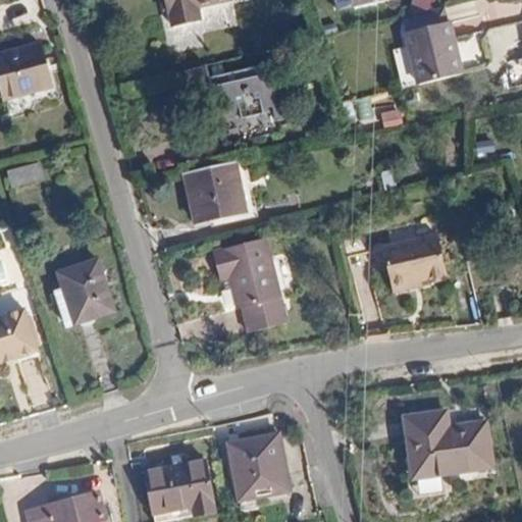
[(229,0),(164,0),(167,13),(169,13),(172,28),(199,22),(197,7),(229,0)]
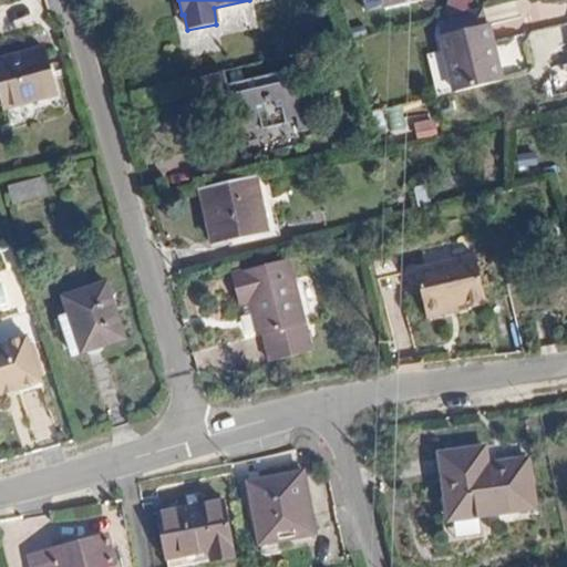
[(377,0),(379,12),(425,3),(424,0),(377,0)]
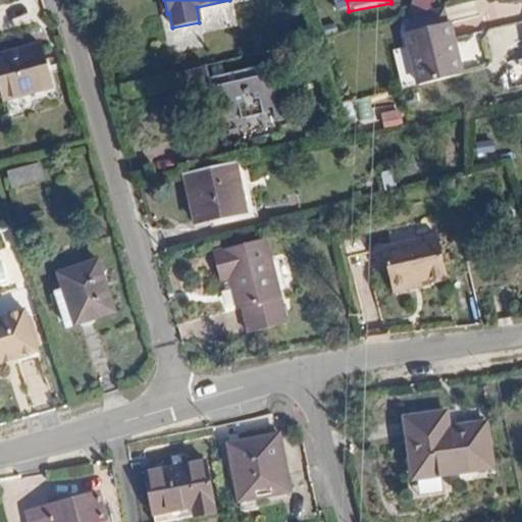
[(450,23),(446,8),(404,18),(407,33),(450,23)]
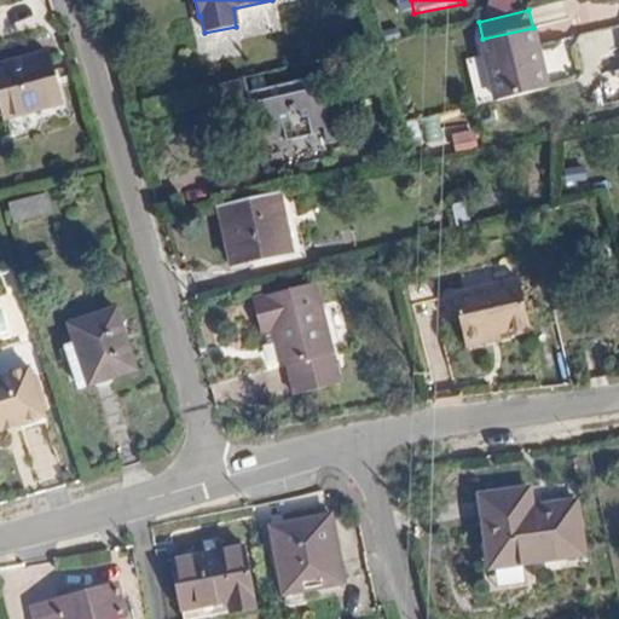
[(539,53),(533,28),(482,39),(497,100),(548,90),(539,53)]
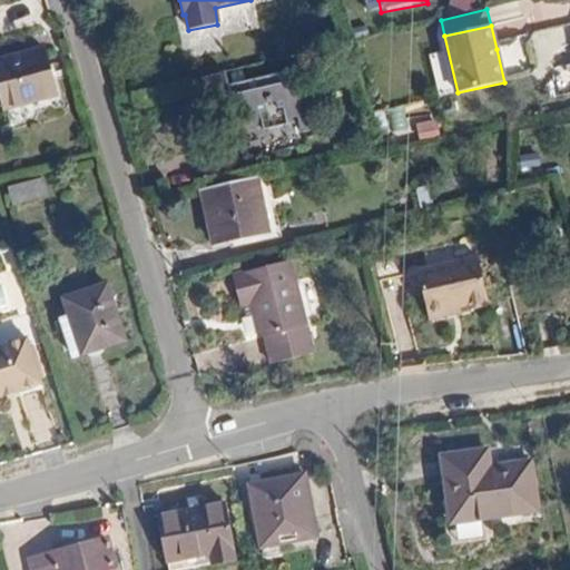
[(57,96),(43,48),(0,60),(0,89),(6,110),(57,96)]
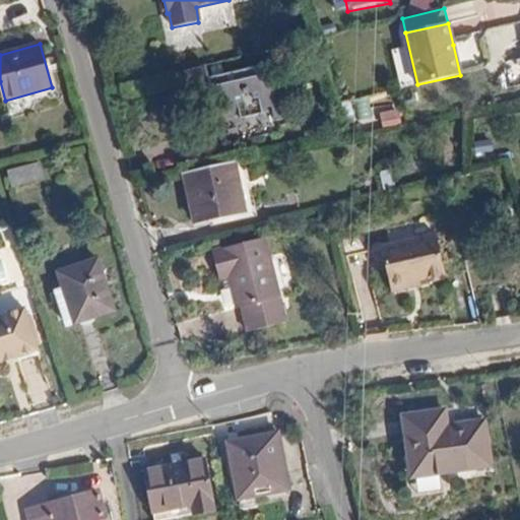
[(513,83),(519,80),(519,58),(506,64),(513,83)]
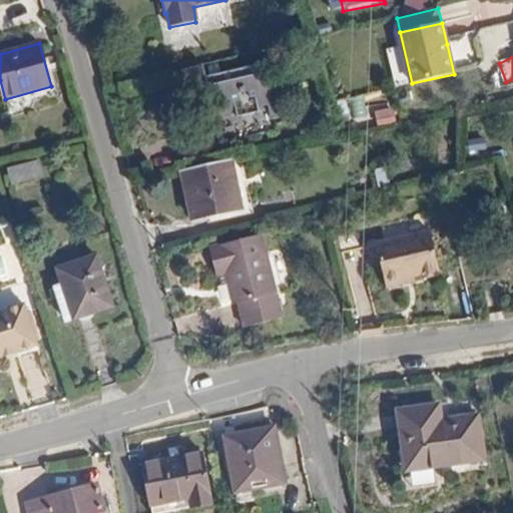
[(218,83),(229,132),(281,121),(271,72),(218,83)]
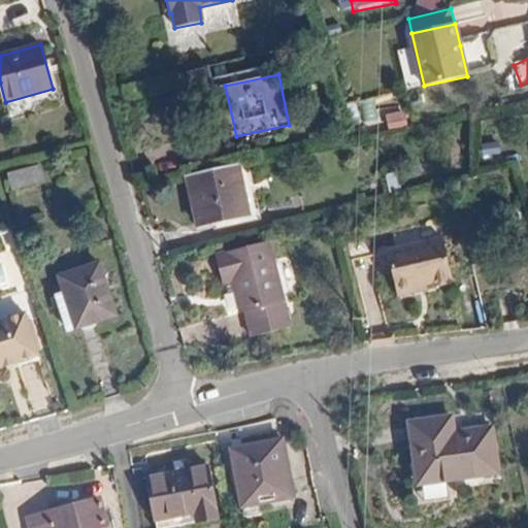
[(405,109),(387,114),(391,130),(410,124),(405,109)]
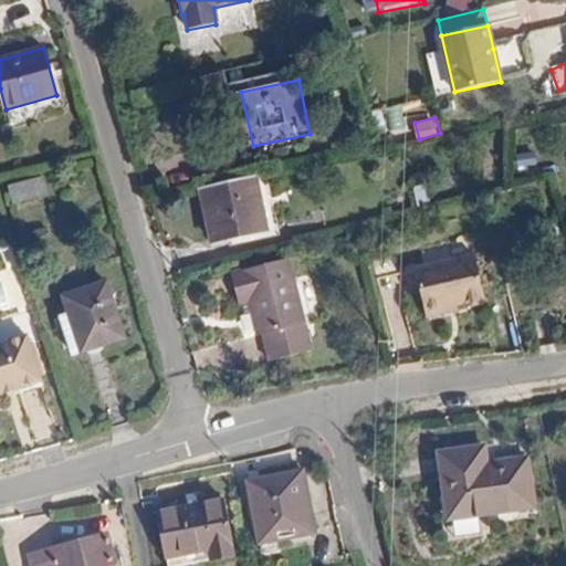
[(200,188),(208,222),(262,209),(255,176),(200,188)]
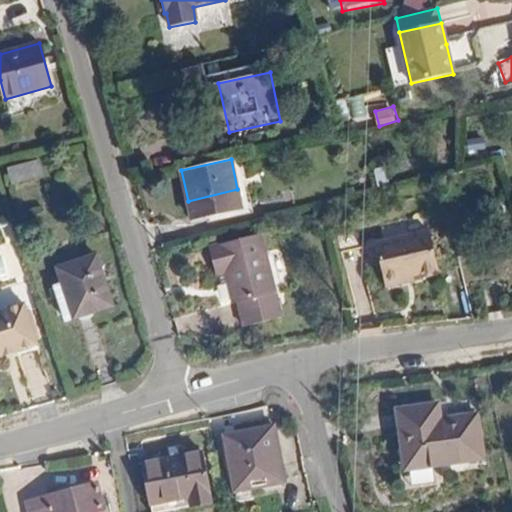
[(41,177),(37,161),(7,169),(11,185),(41,177)]
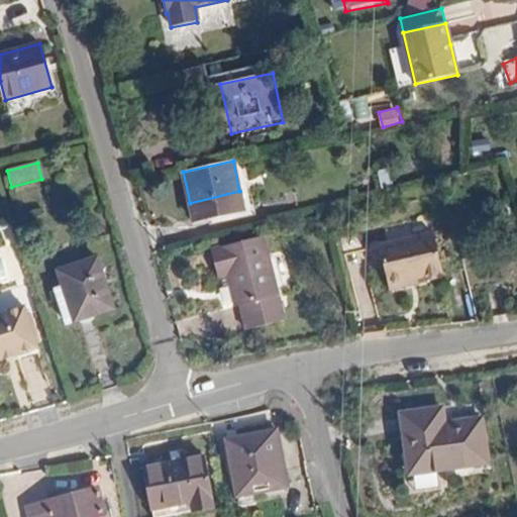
[(239,191),(190,203),(194,221),(243,211),(239,191)]
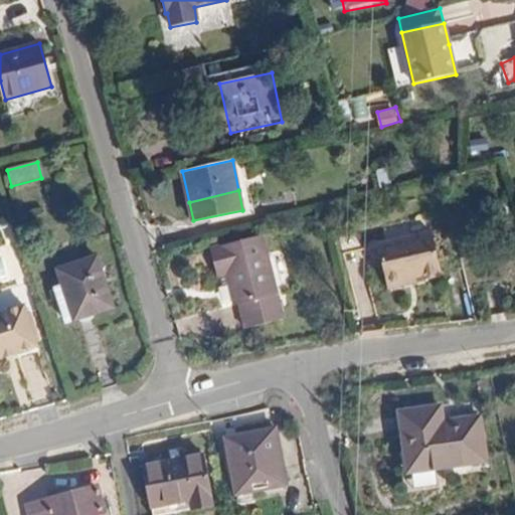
[(431,228),(379,242),(391,286),(415,280),(443,272),(431,228)]
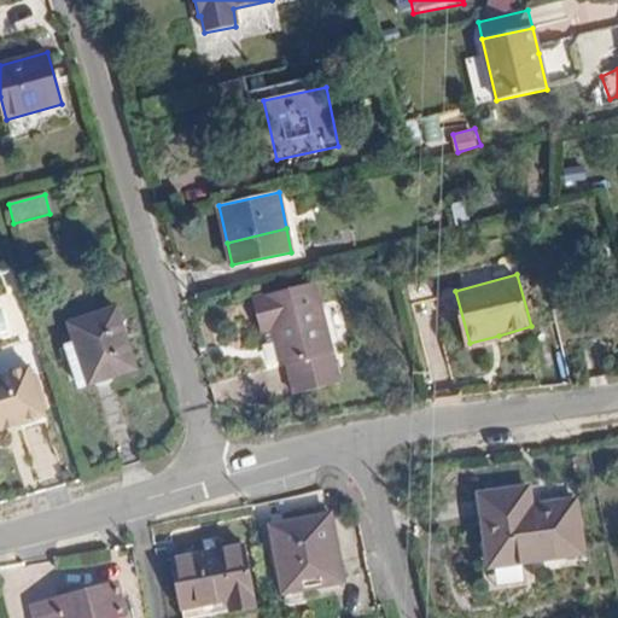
[(339,377),(310,279),(250,296),(260,330),(269,327),(280,363),(287,362),(296,391),(339,377)]
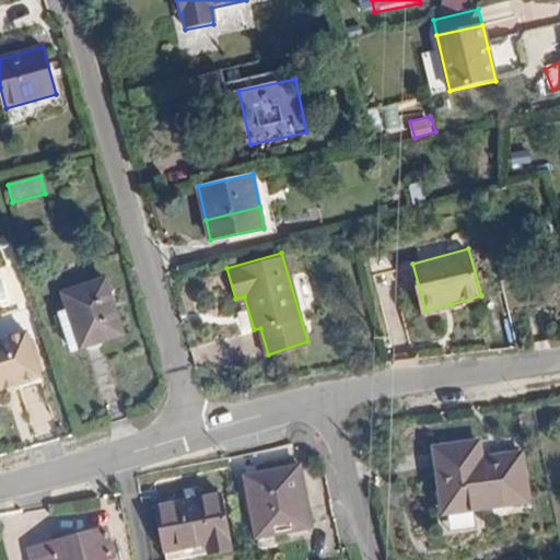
[(68,308),(80,350),(123,336),(105,281),(62,294),(68,308)]
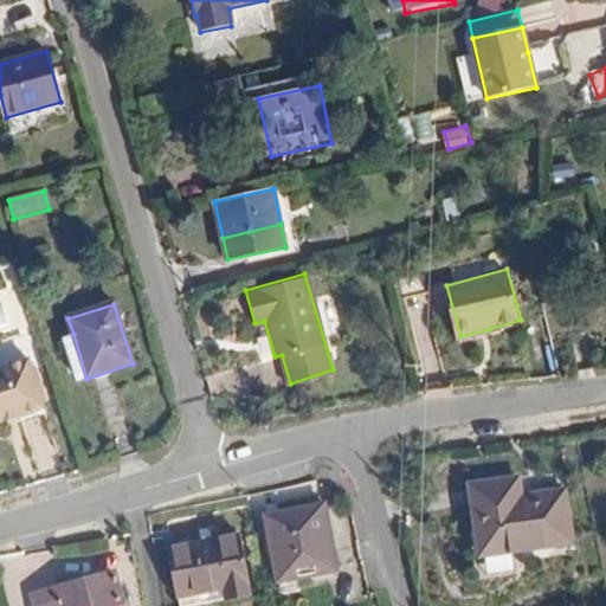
[(77,381),(86,379),(73,334),(63,337),(77,381)]
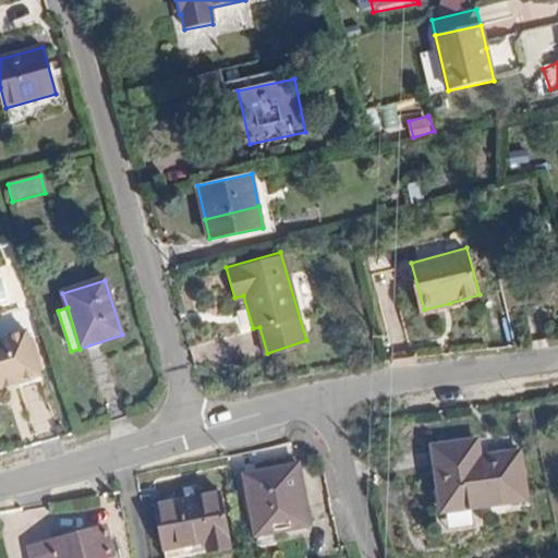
[(41,379),(26,336),(1,343),(1,347),(0,346),(0,390),(1,389),(13,386),(16,388),(41,379)]
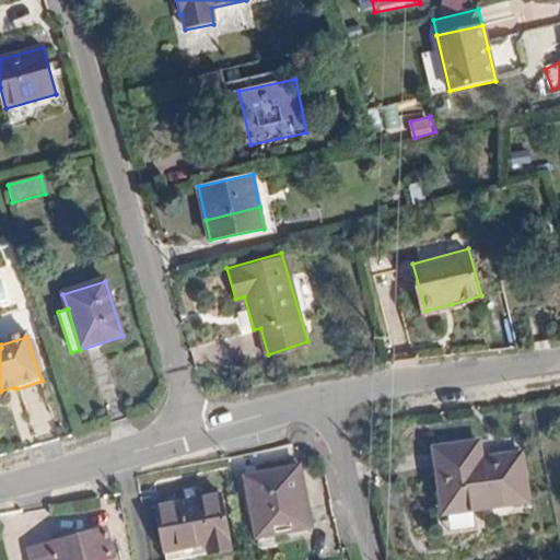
[(430,454),(443,520),(526,502),(515,453),(475,462),(471,445),(430,454)]
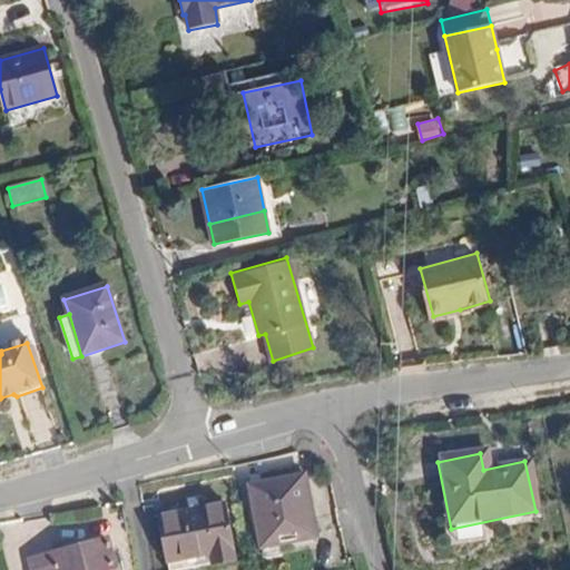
[(317,538),(305,474),(248,484),(261,548),(317,538)]
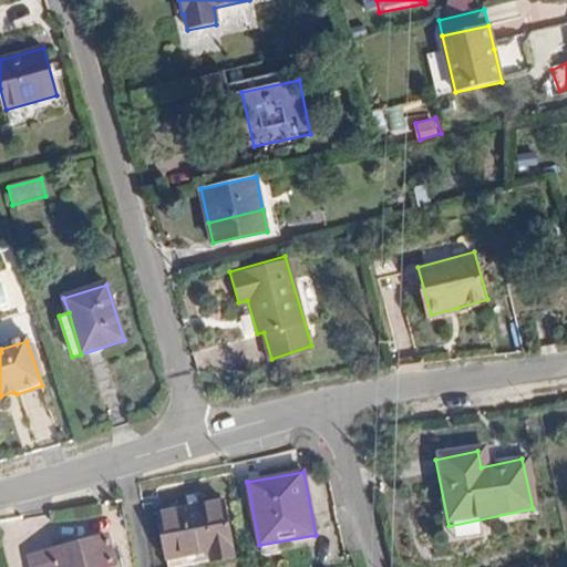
[(157,513),(167,559),(208,552),(210,562),(234,557),(223,500),(157,513)]
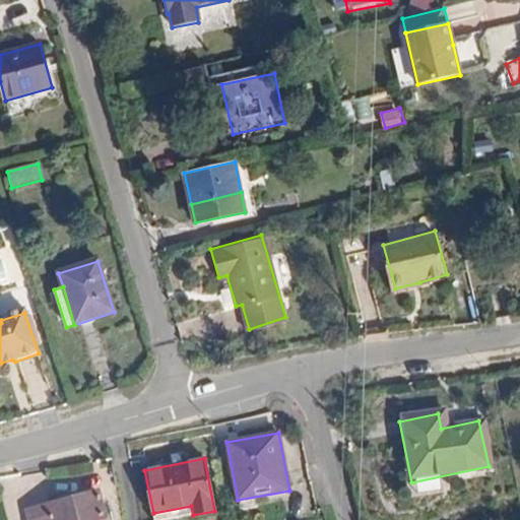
[(26,509),(28,519),(96,519),(101,519),(105,518),(98,490),(26,509)]
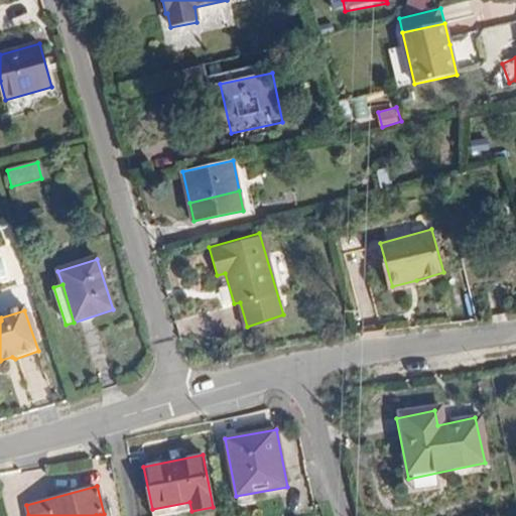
[(189,502),(152,509),(153,515),(168,515),(191,511),(189,502)]
